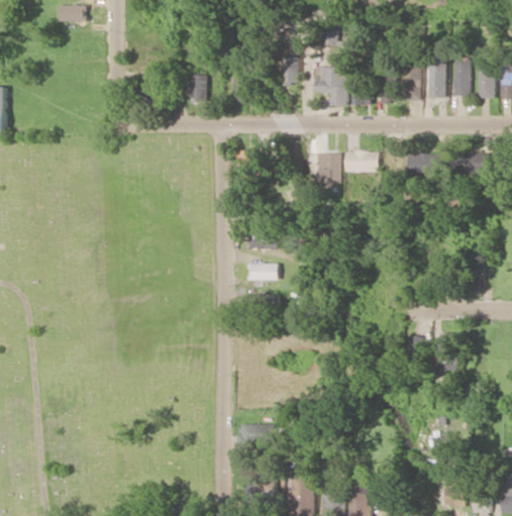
[(59,20),(85,21),(85,5),(59,5),(59,20)]
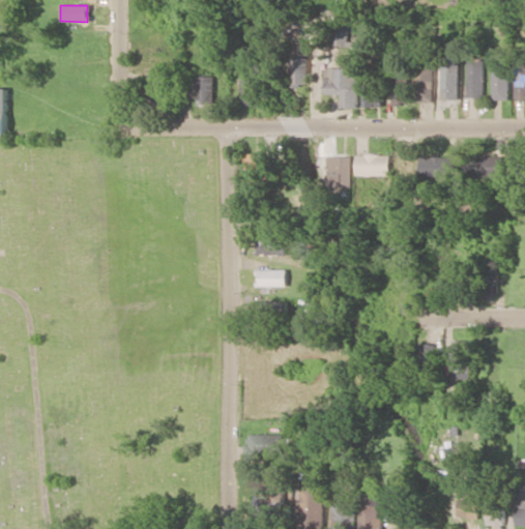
[(345,46),(346,30),(330,29),(330,46),(345,46)]
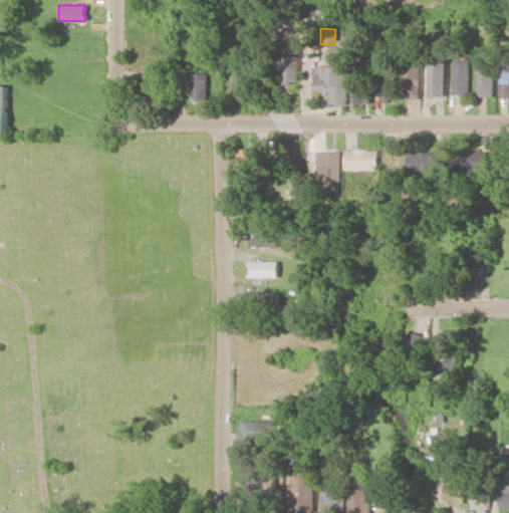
[(425,96),(442,96),(442,55),(425,55),(425,96)]
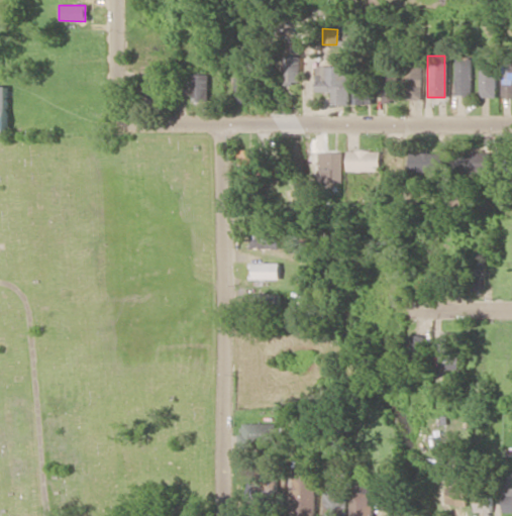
[(282,84),(299,84),(298,57),(282,57),(282,84)]
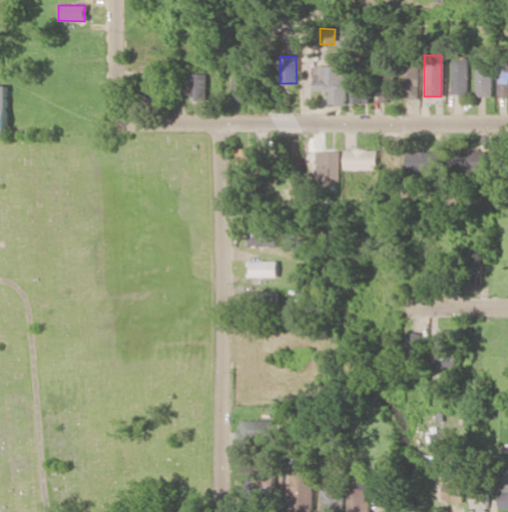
[(473,56),(472,97),(489,97),(489,56),(473,56)]
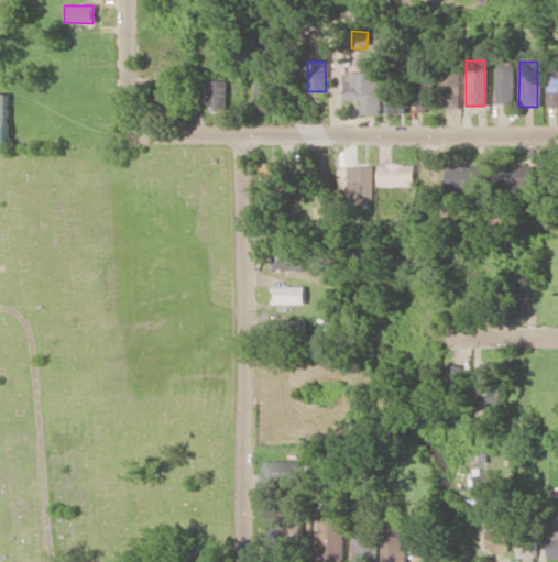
[(543,107),(557,107),(557,62),(544,62),(543,107)]
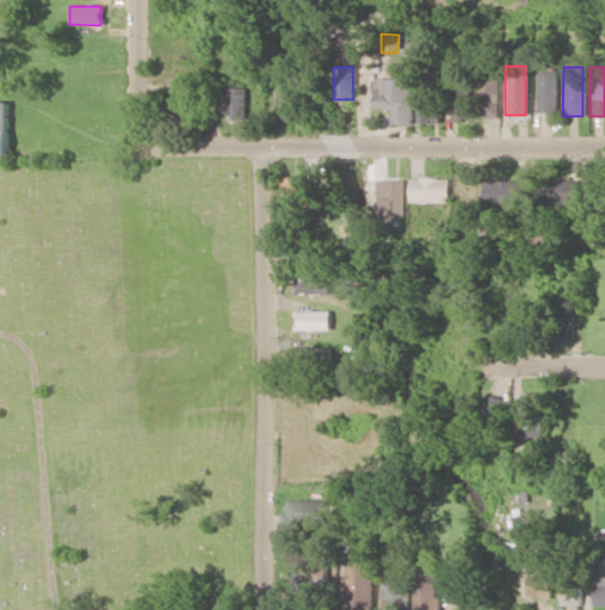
[(533,71),(535,115),(555,114),(554,71),(533,71)]
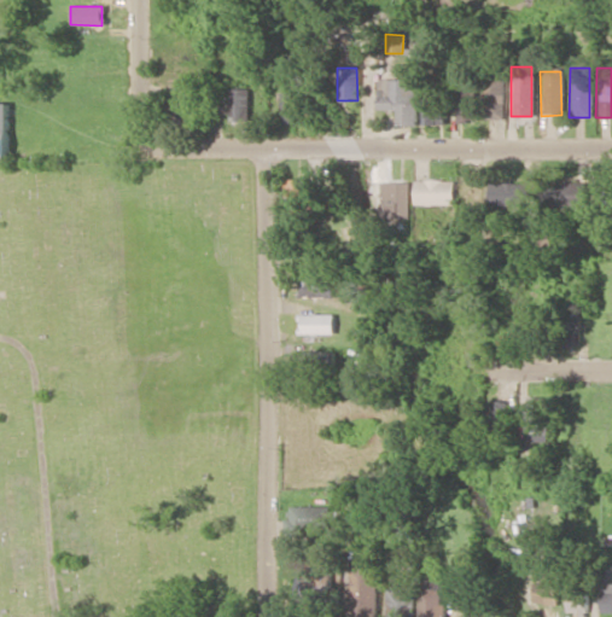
[(502,79),(481,77),(479,120),(501,120),(502,79)]
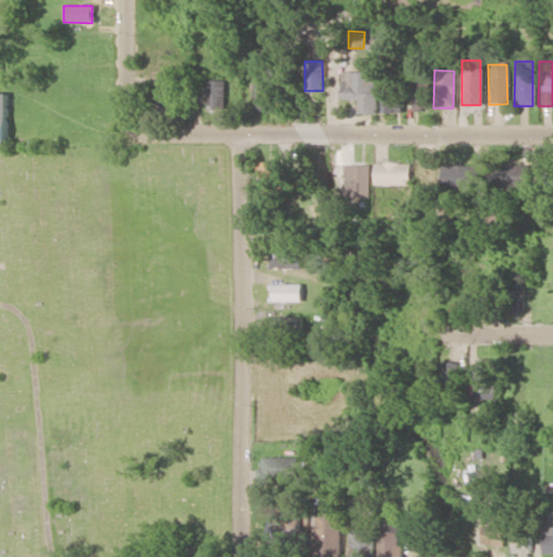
[(374,113),(374,72),(339,72),(339,99),(357,99),(357,113),(374,113)]
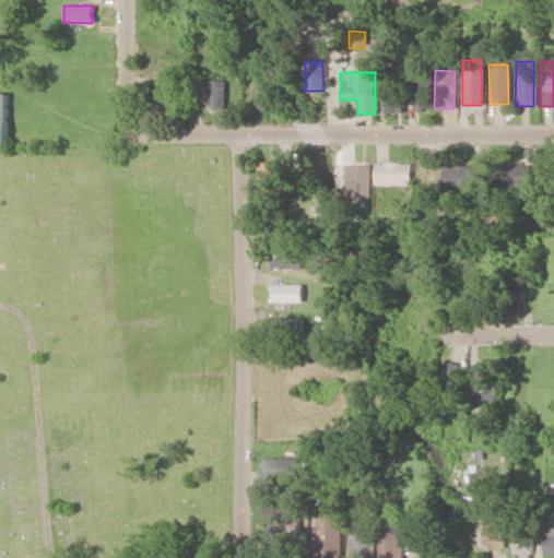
[(224,81),(205,81),(205,109),(224,109),(224,81)]
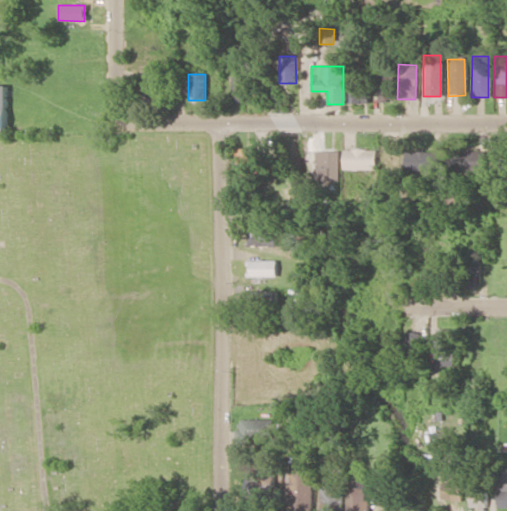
[(392,74),(376,74),(375,101),(391,101),(392,74)]
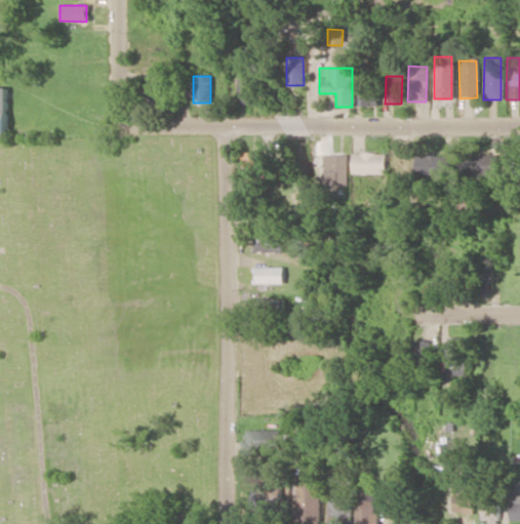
[(358,107),(376,106),(375,78),(357,79),(358,107)]
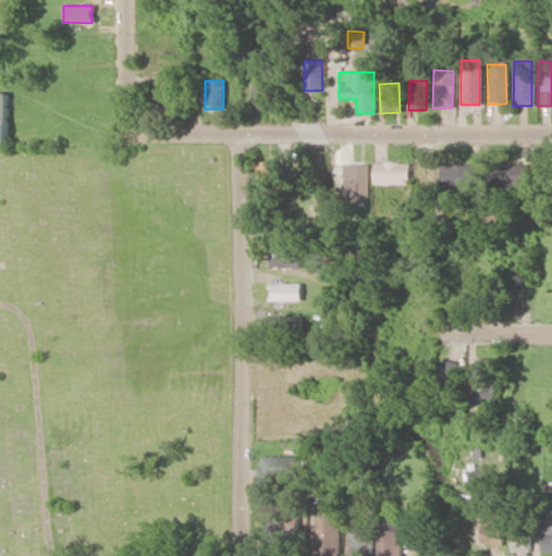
[(265,84),(250,85),(252,111),(266,110),(265,84)]
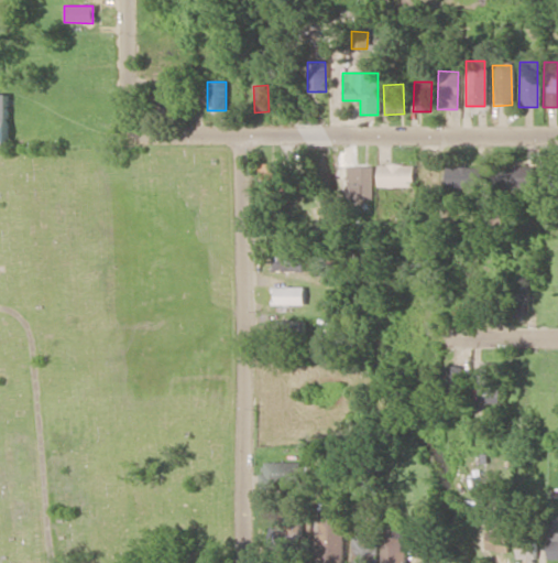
[(277,163),(256,164),(258,201),(279,199),(277,163)]
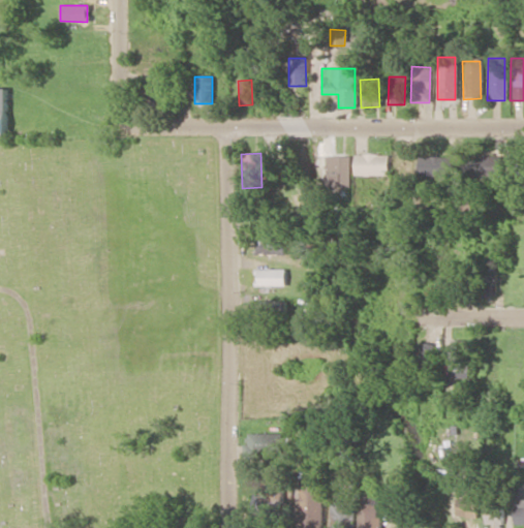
[(387,176),(386,154),(352,154),(352,176),(387,176)]
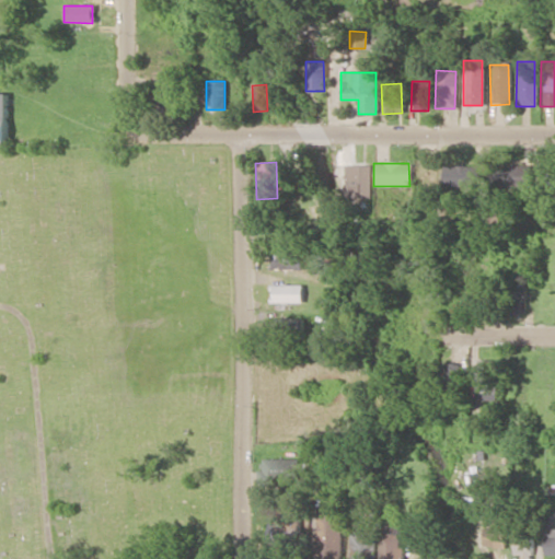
[(343,189),(348,189),(348,199),(369,199),(370,165),(343,165),(343,189)]
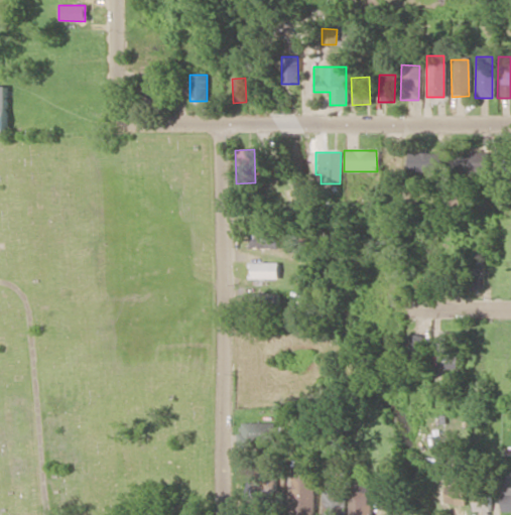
[(440,153),(406,152),(406,172),(439,172),(440,153)]
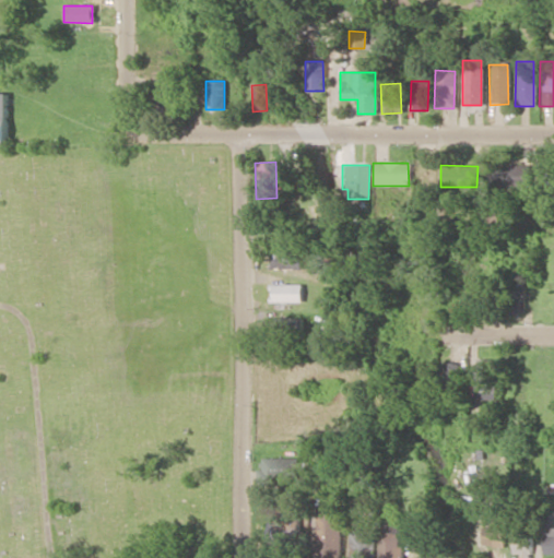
[(493,166),(494,187),(531,186),(531,166),(493,166)]
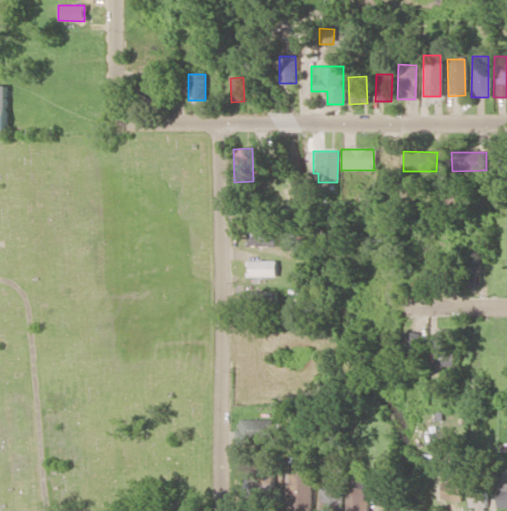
[(274,247),(274,229),(246,229),(246,246),(274,247)]
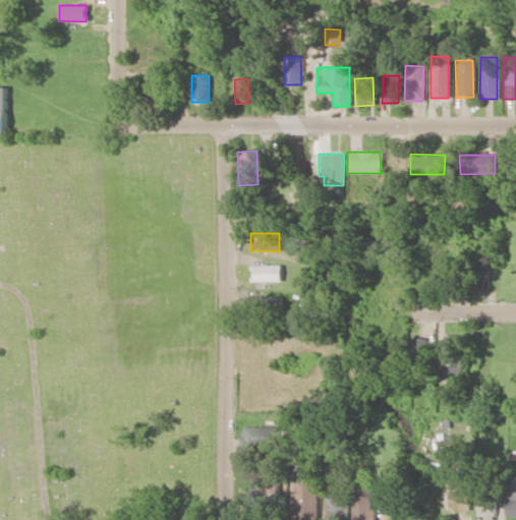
[(279,265),(249,266),(249,282),(279,282),(279,265)]
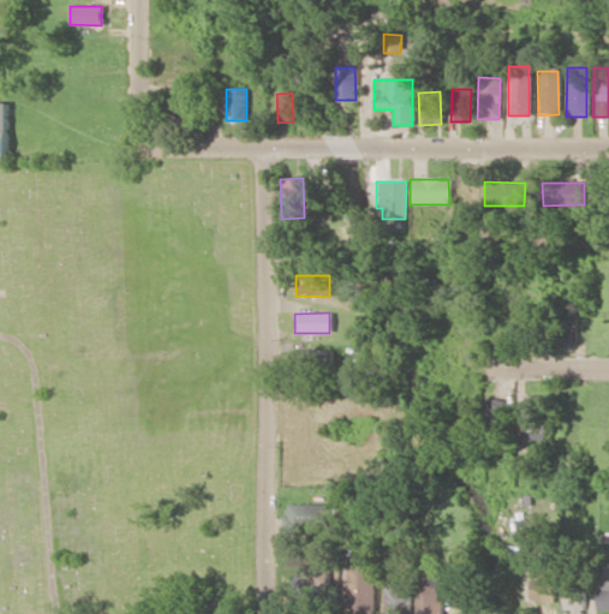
[(297,370),(330,369),(329,349),(296,350),(297,370)]
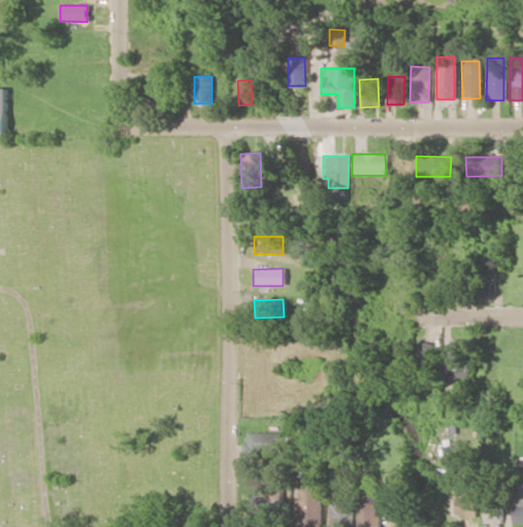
[(466,377),(465,339),(446,340),(447,377),(466,377)]
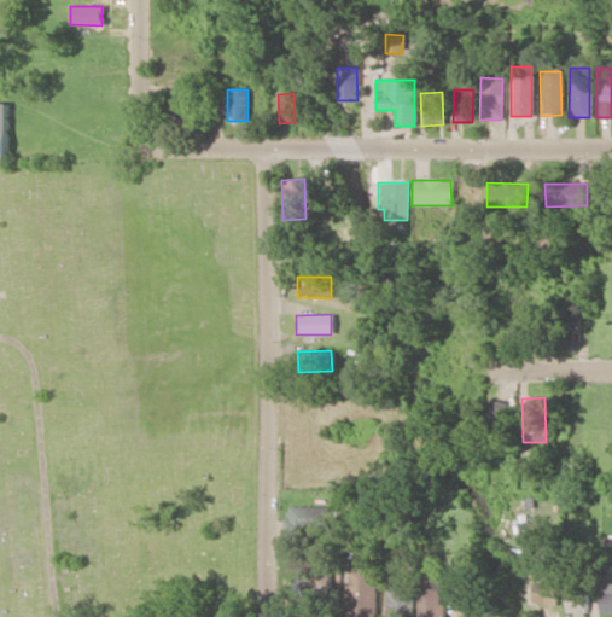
[(505,435),(505,402),(485,402),(487,435),(505,435)]
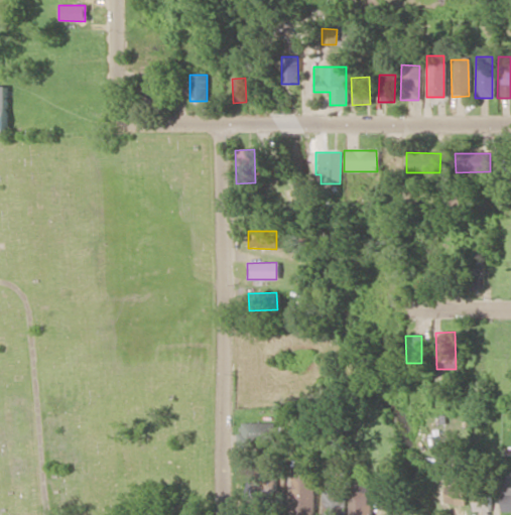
[(273,422),(238,423),(239,443),(273,442),(273,422)]
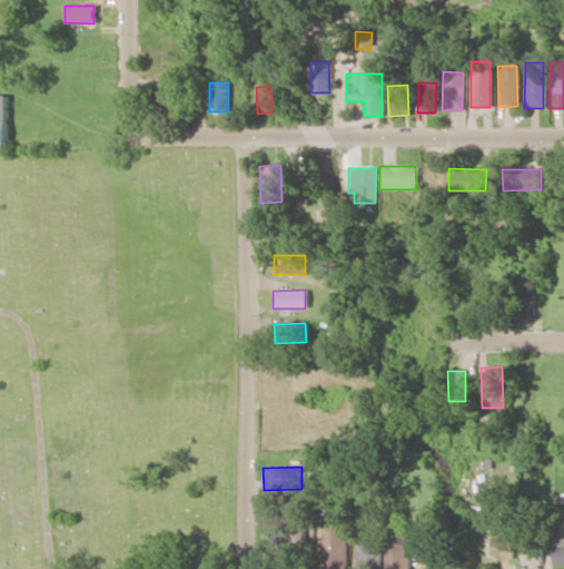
[(344,568),(345,517),(322,517),(319,568),(344,568)]
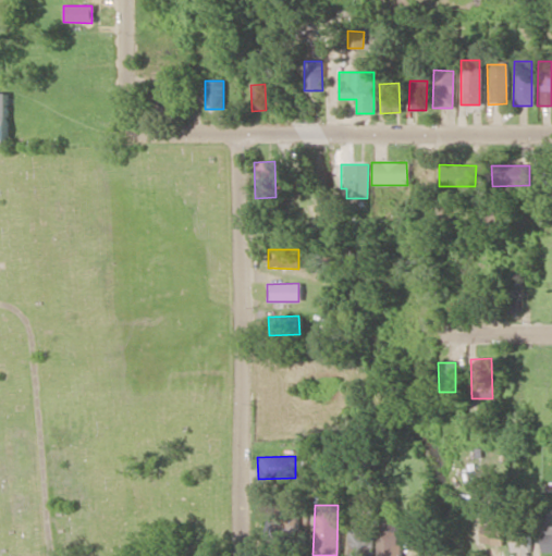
[(399,555),(400,544),(397,544),(397,522),(376,522),(373,555),(399,555)]
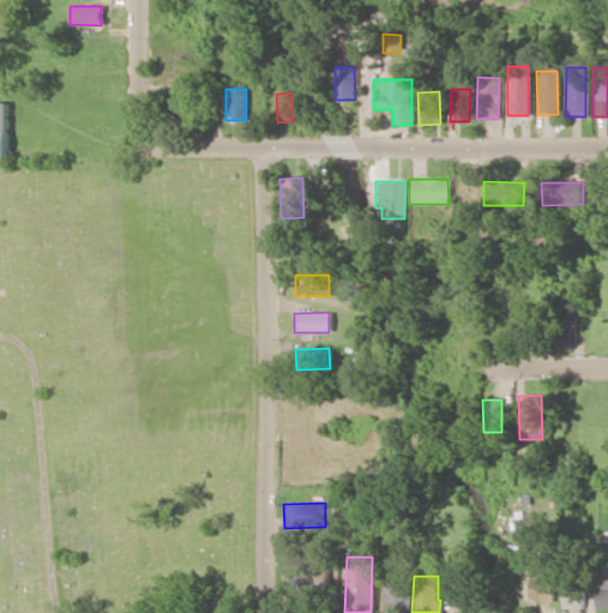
[(527,600),(552,601),(552,578),(528,578),(527,600)]
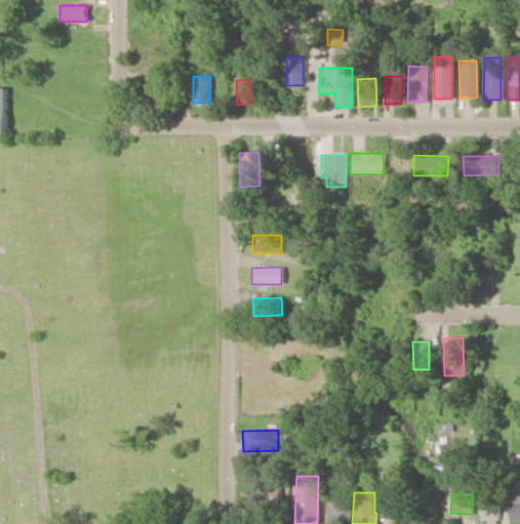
[(347,523),(347,500),(326,501),(326,523),(347,523)]
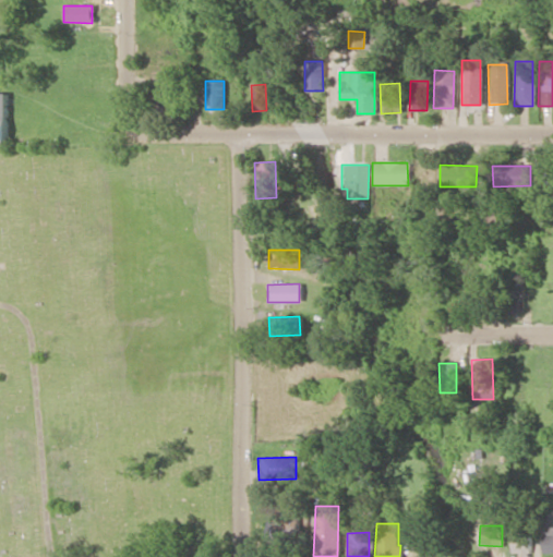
[(511,555),(527,556),(527,543),(512,543),(511,555)]
